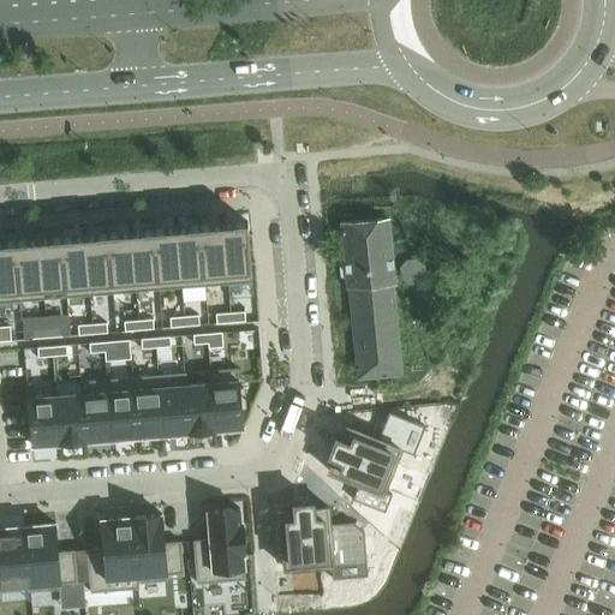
[(341,264),(341,270),(341,276),(342,276),(347,279),(347,287),(350,287),(358,378),(402,375),(394,284),(395,284),(389,219),(341,222),(344,242),(345,261),(344,263),(341,264)]
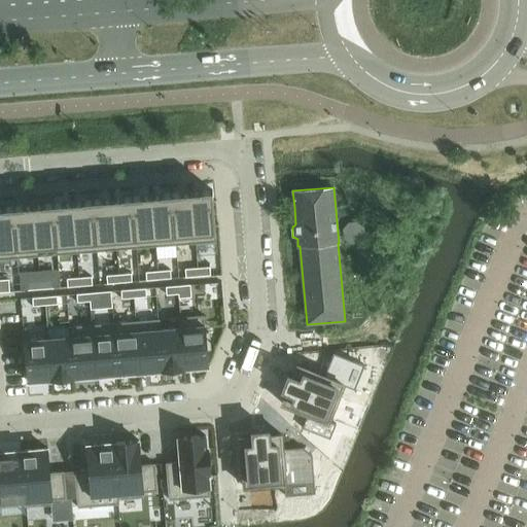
[(212,189),(191,191),(196,243),(217,242),(212,189)]
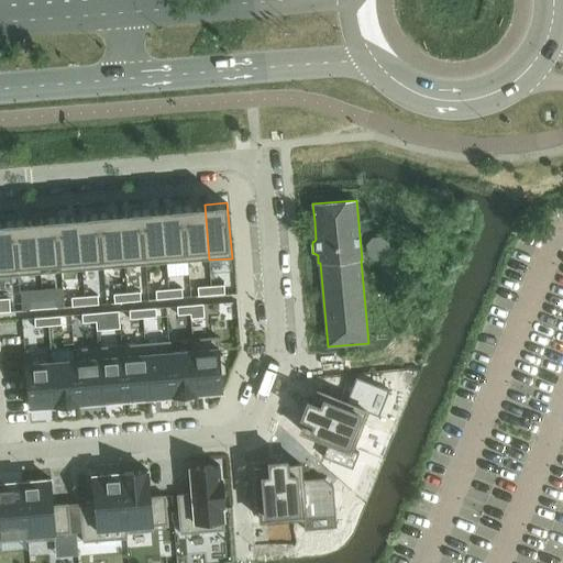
[(205,205),(184,207),(188,262),(209,260),(205,205)]
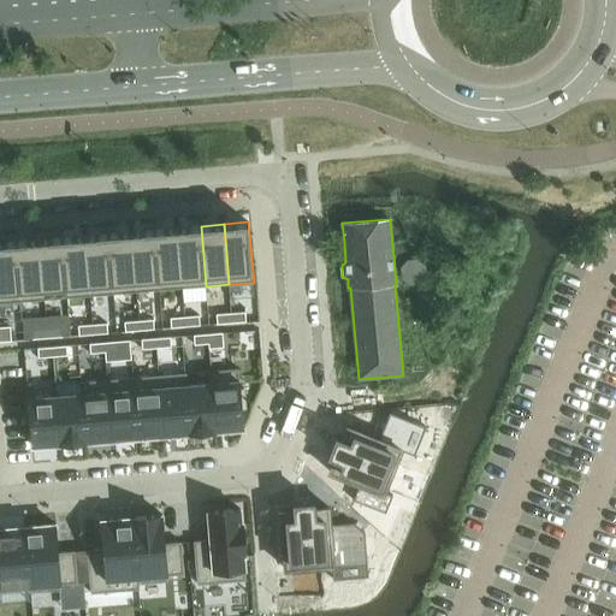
[(201,226),(178,229),(183,288),(206,286),(201,226)]
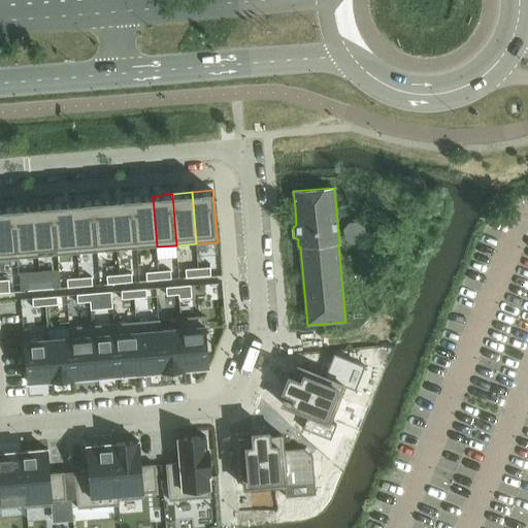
[(153,196),(133,197),(137,249),(157,246),(153,196)]
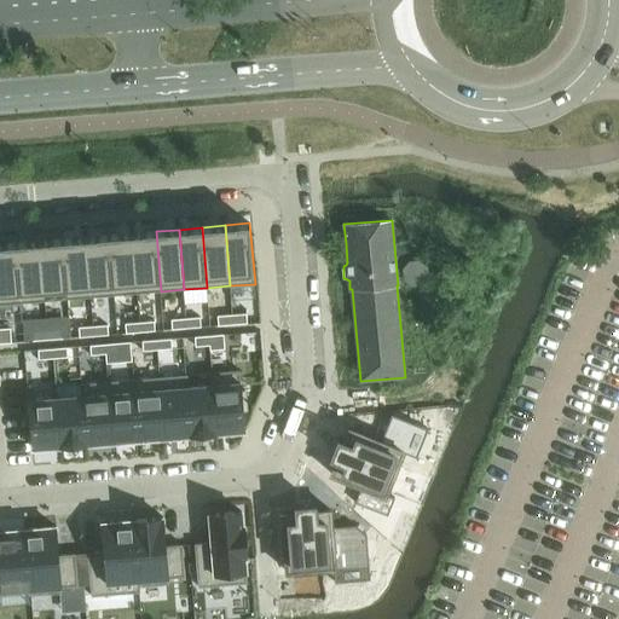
[(156,231),(132,233),(138,294),(161,291),(156,231)]
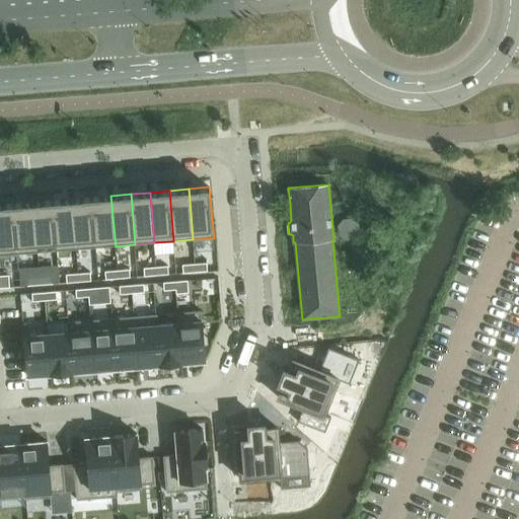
[(110,196),(91,197),(95,247),(116,246),(110,196)]
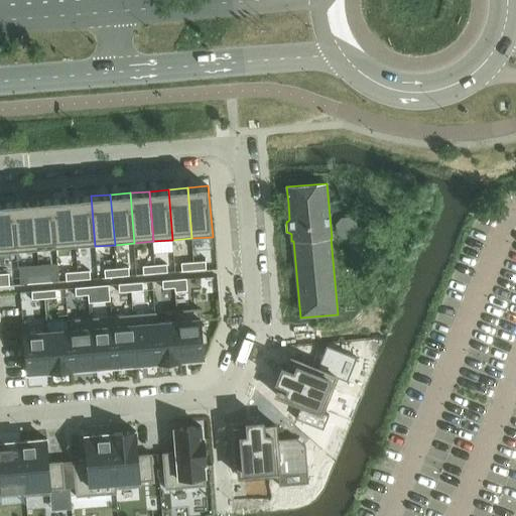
[(91,196),(72,198),(76,248),(95,246),(91,196)]
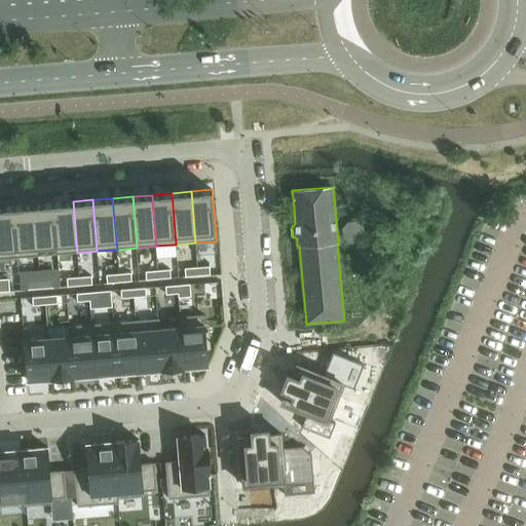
[(73,201),(53,203),(58,255),(77,253),(73,201)]
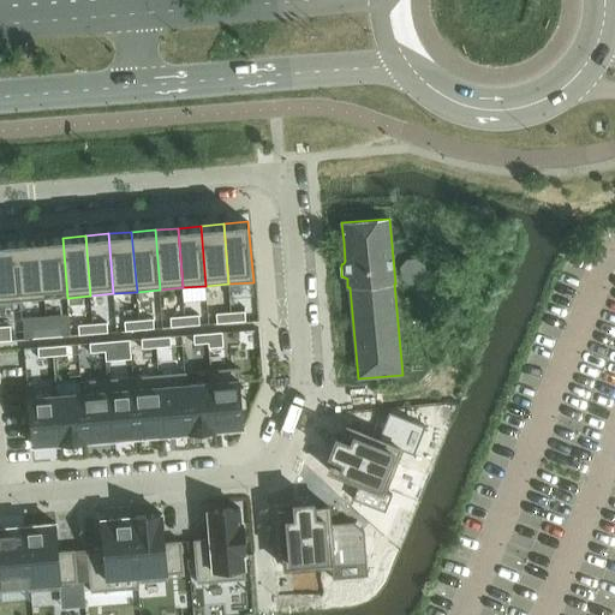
[(63,238),(40,239),(45,299),(67,298),(63,238)]
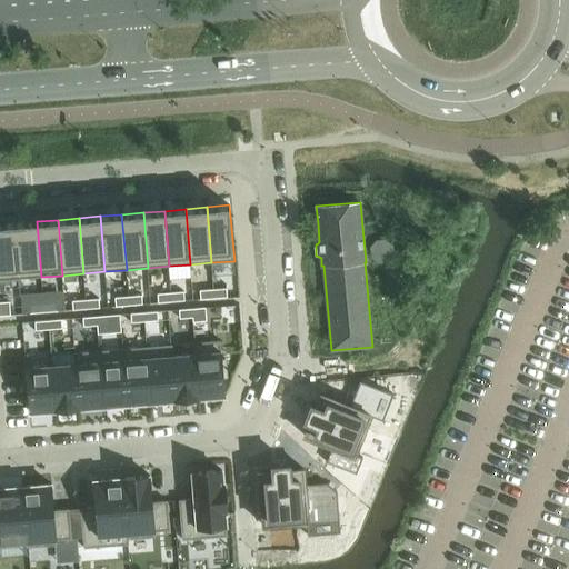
[(37,221),(16,223),(20,279),(41,277),(37,221)]
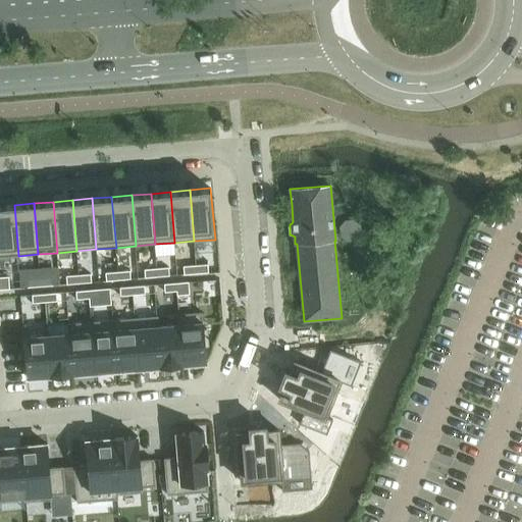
[(14,205),(0,206),(0,257),(18,256),(14,205)]
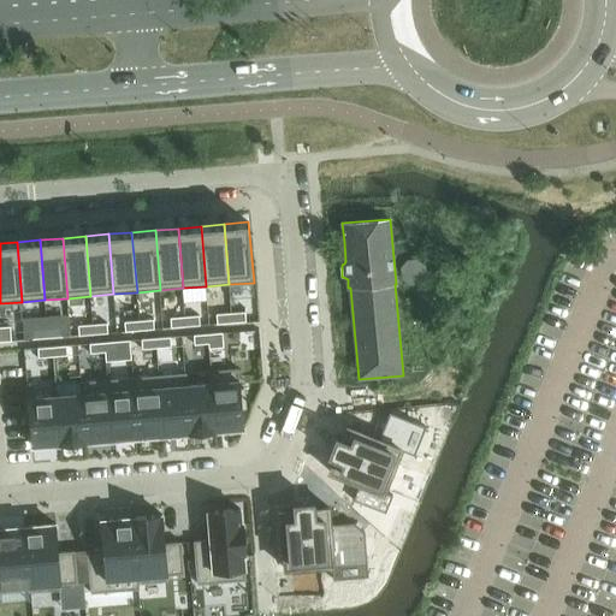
[(408,260),(402,268),(403,277),(410,283),(419,283),(426,276),(425,266),(418,260),(408,260)]
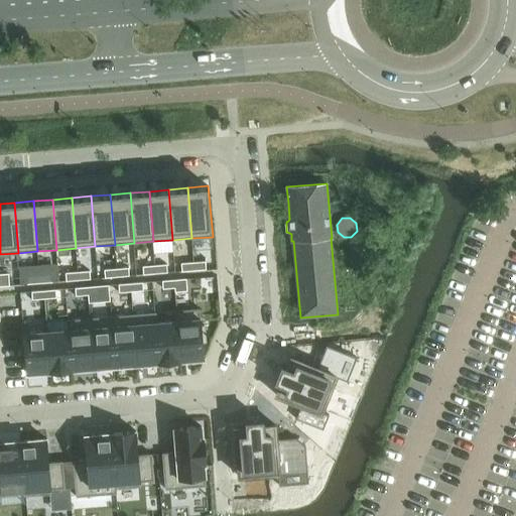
[(206,261),(194,262),(195,270),(207,269),(206,261)]
